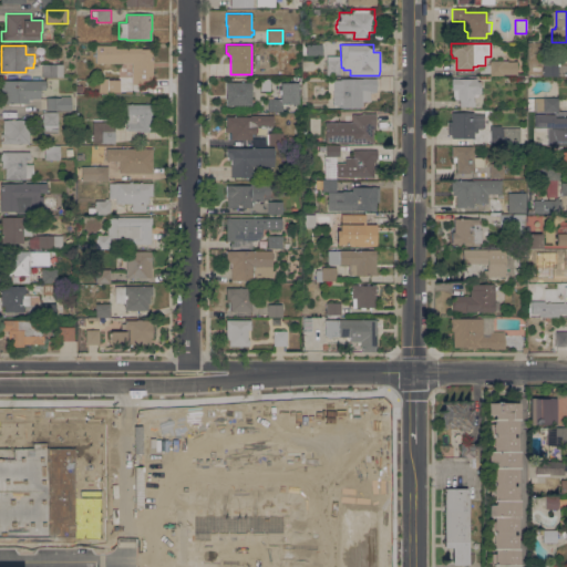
[(115,45),(115,48),(120,48),(141,48),(141,49),(153,49),(153,84),(132,84),(132,63),(95,63),(95,45),(115,45)]
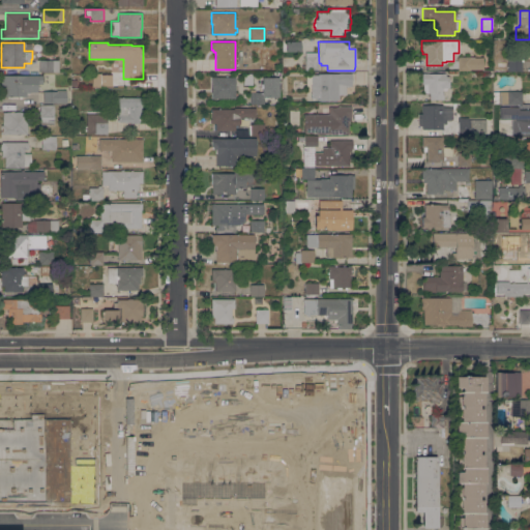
[(304,69),(304,52),(317,52),(317,69),(304,69)]
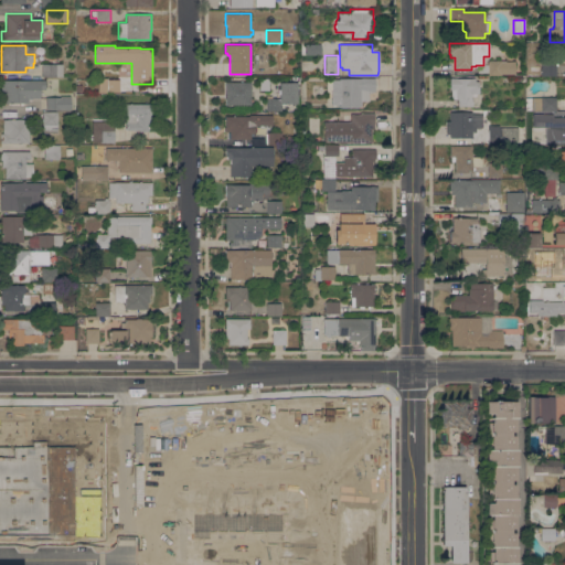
[(505,61),(505,62),(515,62),(515,74),(501,74),(501,75),(488,75),(488,61),(505,61)]
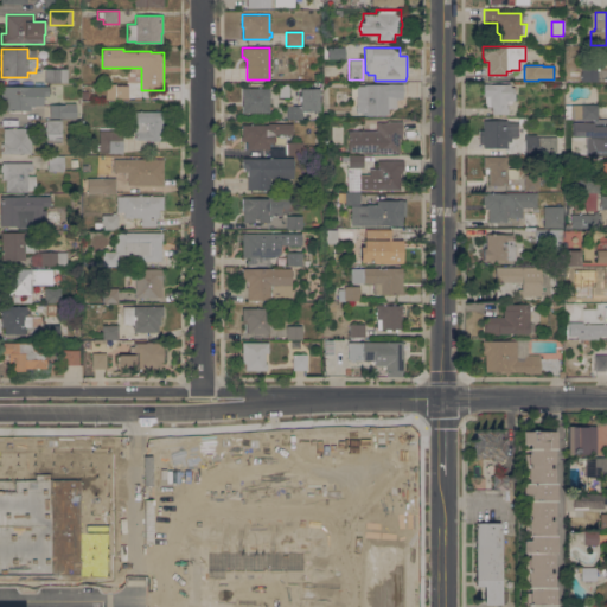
[(68,68),(68,82),(45,83),(45,68),(68,68)]
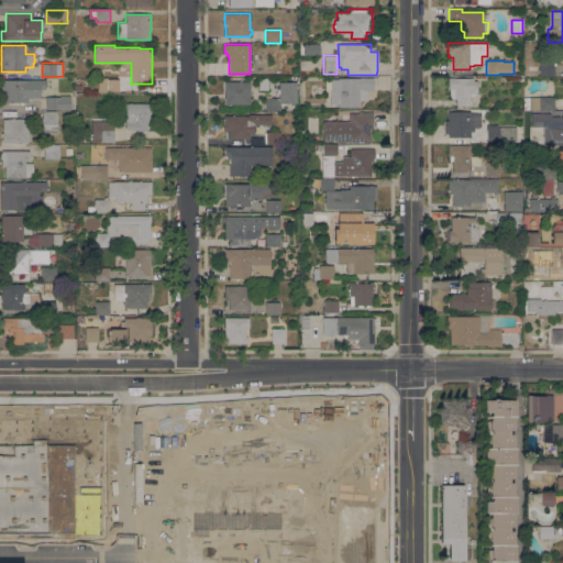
[(554,76),(539,76),(539,63),(554,63),(554,76)]
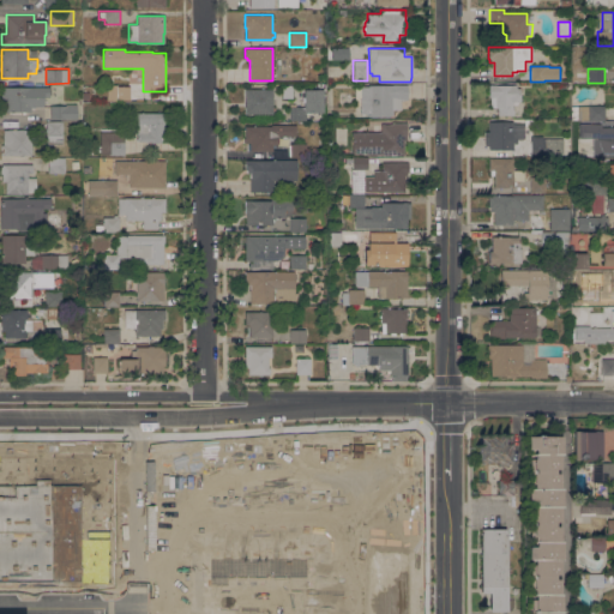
[(368,85),(392,85),(392,84),(407,84),(407,100),(401,100),(401,109),(393,109),(393,114),(392,114),(392,115),(390,115),(390,116),(385,116),(385,115),(381,115),(381,118),(379,118),(379,116),(378,116),(378,118),(371,118),(371,115),(368,115),(368,114),(366,114),(366,113),(360,113),(360,106),(355,106),(355,88),(360,88),(360,86),(368,86),(368,85)]
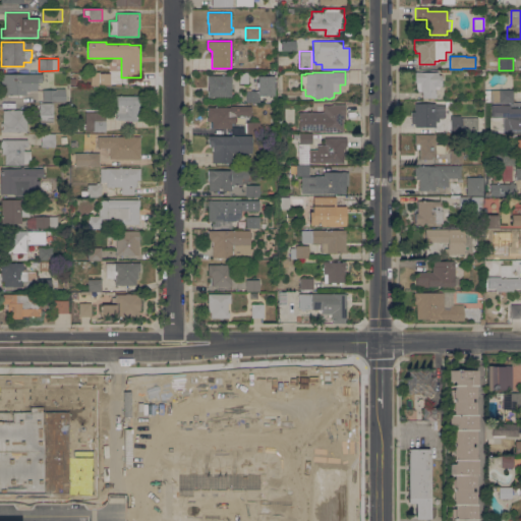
[(91,72),(99,72),(99,73),(110,73),(110,84),(99,84),(99,85),(91,84),(91,72)]
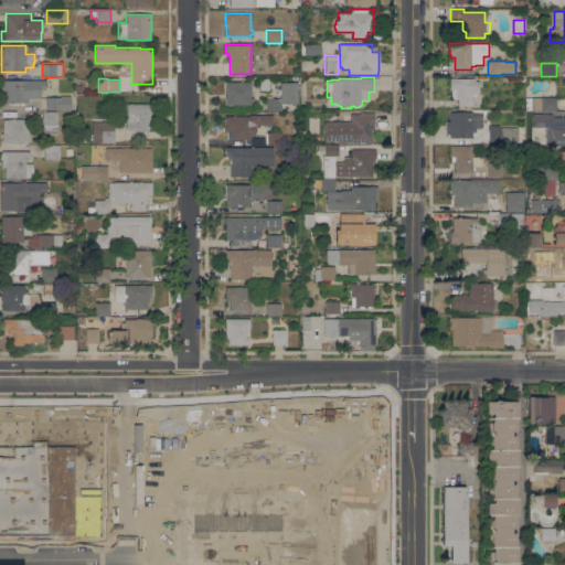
[(269,91),(259,91),(259,78),(269,78),(269,91)]
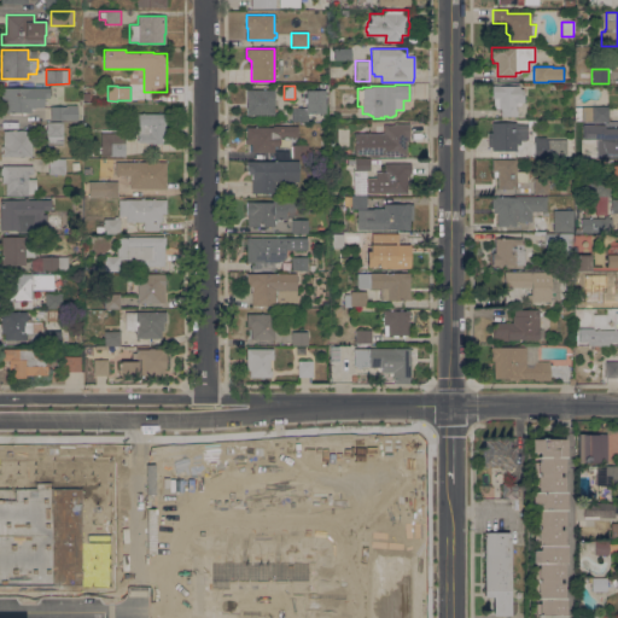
[(519,86),(519,88),(524,88),(524,103),(516,103),(516,108),(517,108),(517,116),(501,116),(501,109),(499,109),(499,108),(493,108),(493,98),(493,86),(519,86)]
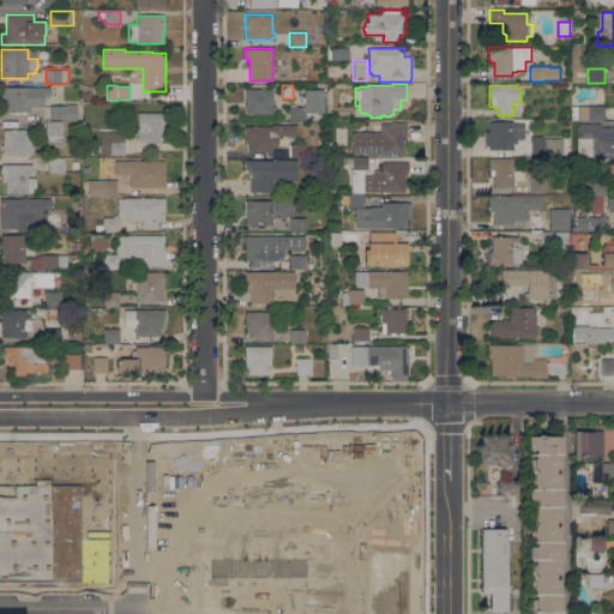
[(0,101),(1,86),(49,86),(49,97),(43,97),(43,107),(30,107),(30,112),(25,112),(25,114),(22,114),(22,112),(5,112),(5,101),(0,101)]
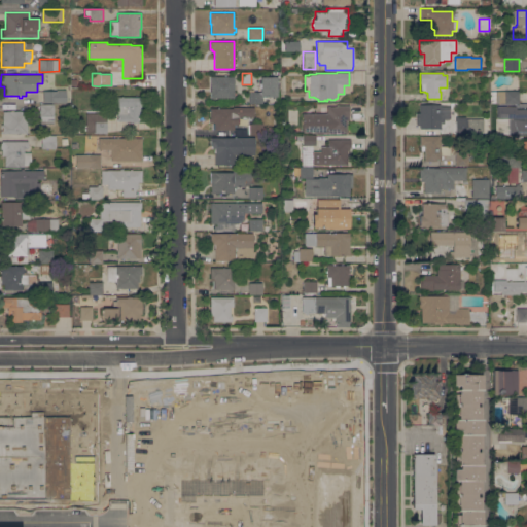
[(210,98),(210,76),(234,76),(234,93),(235,93),(235,95),(234,95),(234,98),(210,98)]
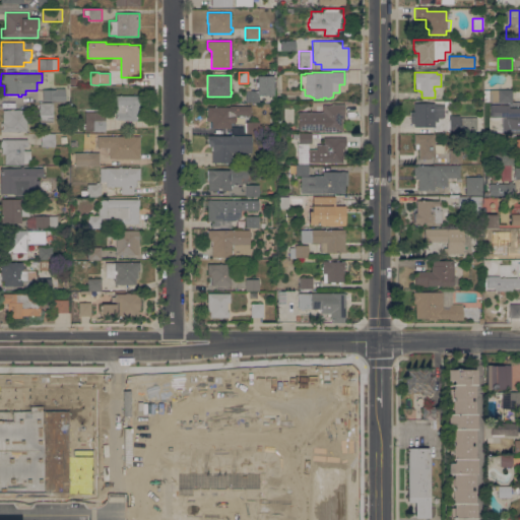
[(257,90),(257,76),(273,76),(274,95),(259,95),(259,102),(246,102),(246,90),(257,90)]
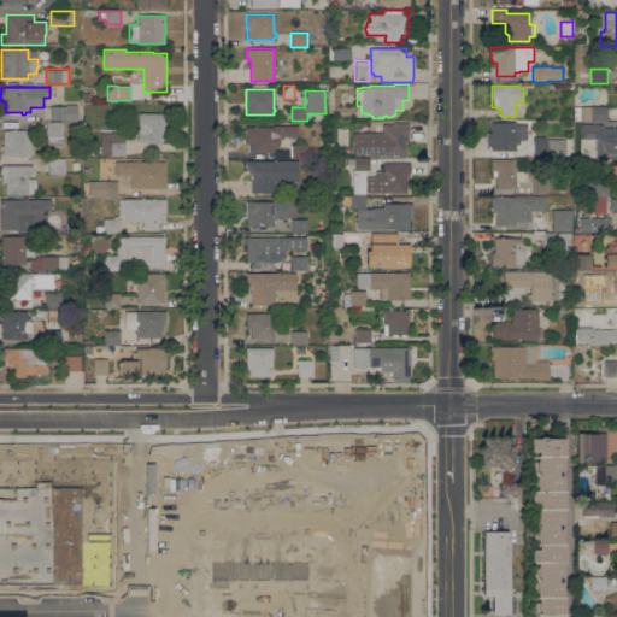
[(51,105),(77,105),(77,121),(51,121),(51,105)]
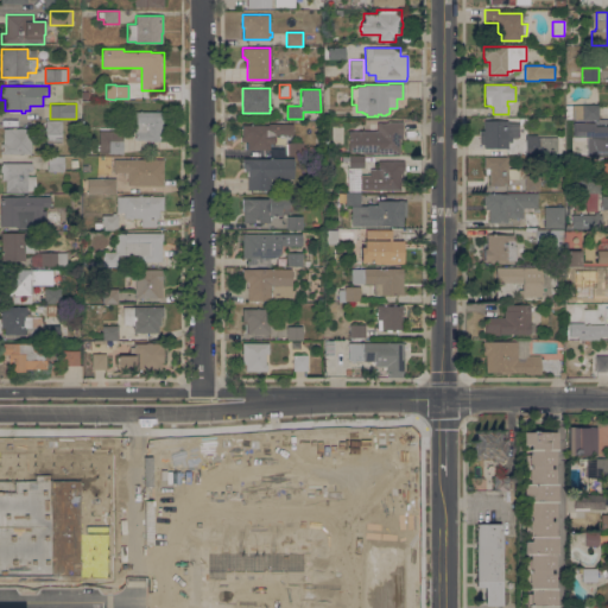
[(599,105),(599,119),(582,119),(565,119),(565,105),(572,106),(572,105),(599,105)]
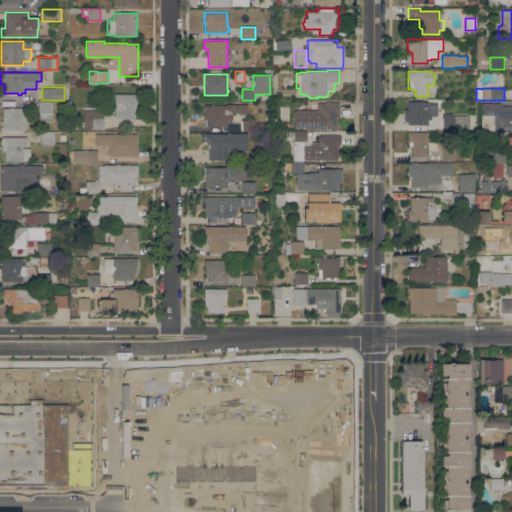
[(137,94),(137,102),(137,112),(134,112),(134,119),(126,119),(126,118),(113,118),(113,103),(110,103),(110,94),(137,94)]
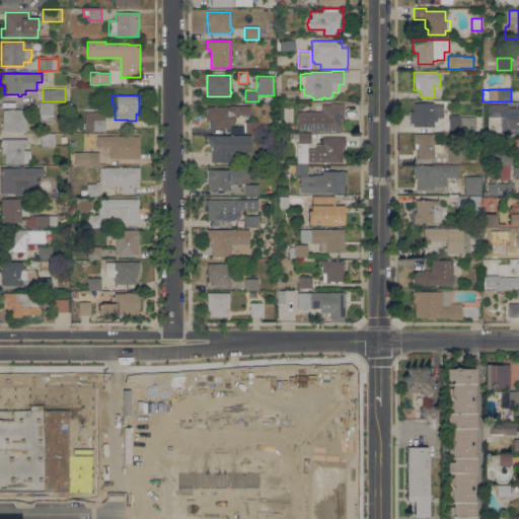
[(53,101),(53,122),(40,122),(40,116),(39,116),(39,101),(53,101)]
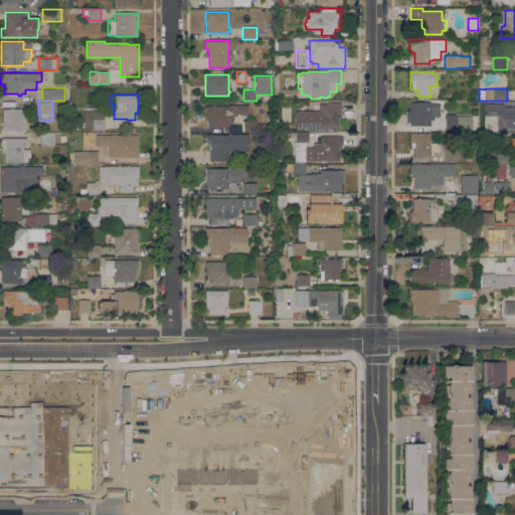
[(409,122),(406,122),(406,110),(409,110),(409,102),(430,102),(430,104),(440,104),(440,117),(434,117),(434,120),(430,120),(430,126),(409,126),(409,122)]
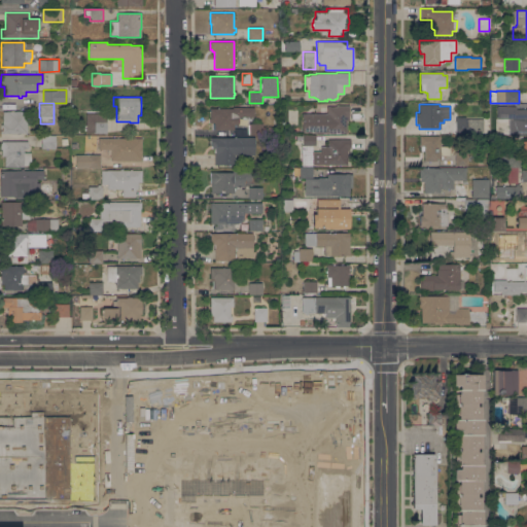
[(327,113),(327,107),(336,107),(336,105),(349,105),(349,120),(347,120),(347,133),(314,133),(314,132),(303,132),(303,113),(327,113)]
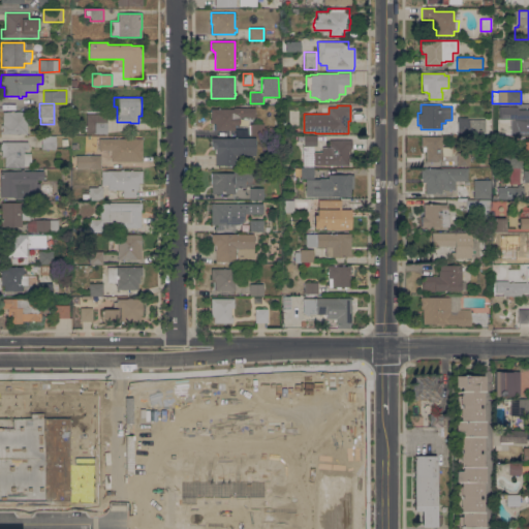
[(255,107),(255,117),(252,117),(252,119),(249,119),(250,118),(239,117),(239,125),(237,125),(237,127),(235,127),(235,130),(215,130),(215,129),(213,129),(214,123),(210,123),(210,119),(211,119),(211,112),(210,112),(210,110),(211,110),(211,109),(234,109),(234,107),(255,107)]
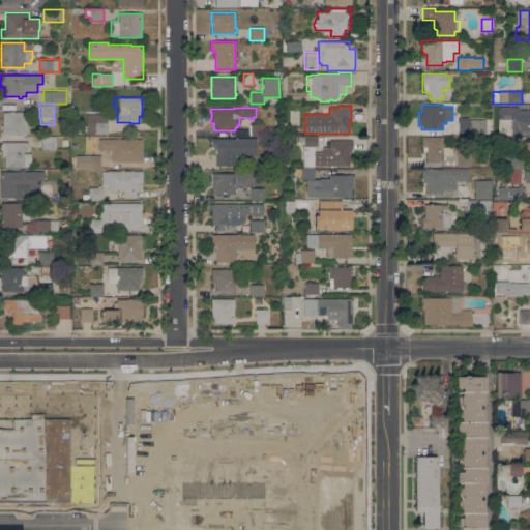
[(529,118),(529,133),(511,134),(511,119),(507,119),(507,121),(501,121),(501,119),(498,119),(498,118),(496,118),(496,112),(499,112),(499,108),(512,108),(512,118),(529,118)]
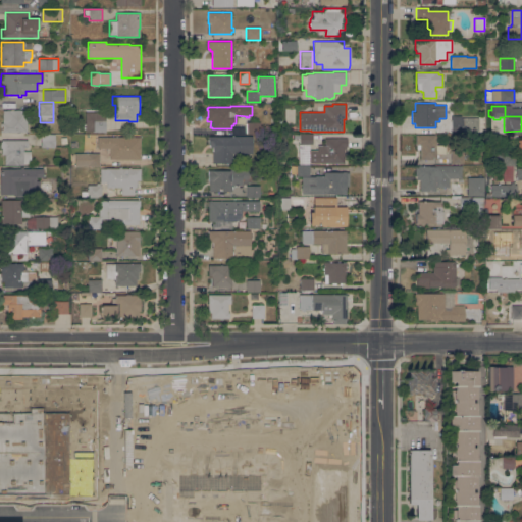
[(0,123),(2,123),(2,110),(28,110),(28,117),(27,117),(27,132),(0,132),(0,123)]
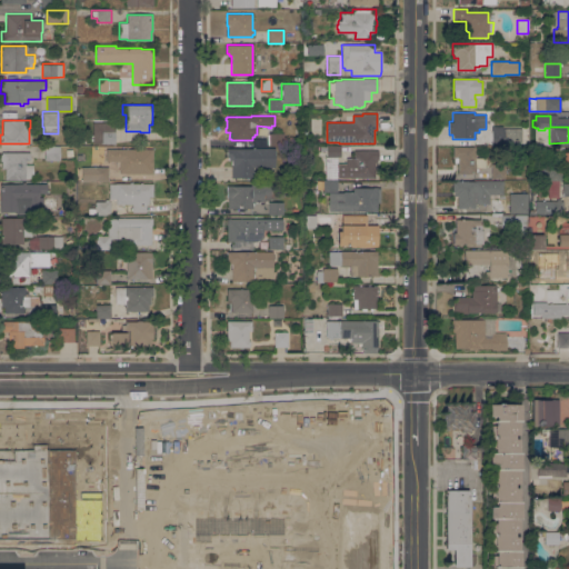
[(521,129),(521,142),(505,142),(505,145),(491,145),(491,126),(502,126),(502,130),(505,130),(505,129),(521,129)]
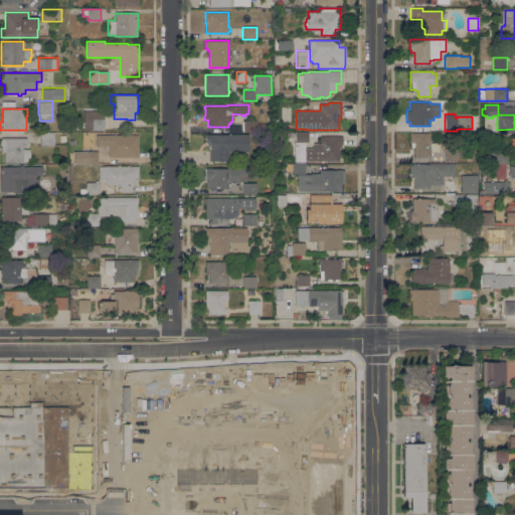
[(104,117),(104,130),(91,130),(91,117),(104,117)]
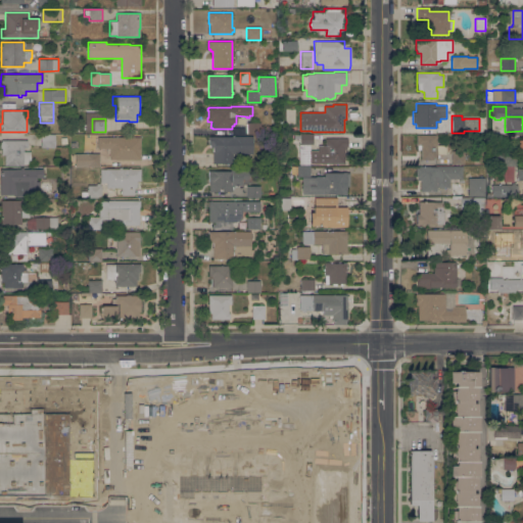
[(260,134),(247,134),(247,123),(260,123),(260,134)]
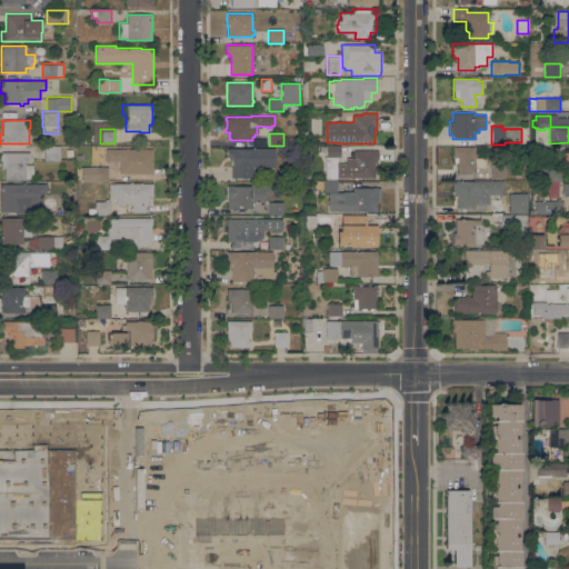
[(45,146),(60,146),(60,160),(45,160),(45,146)]
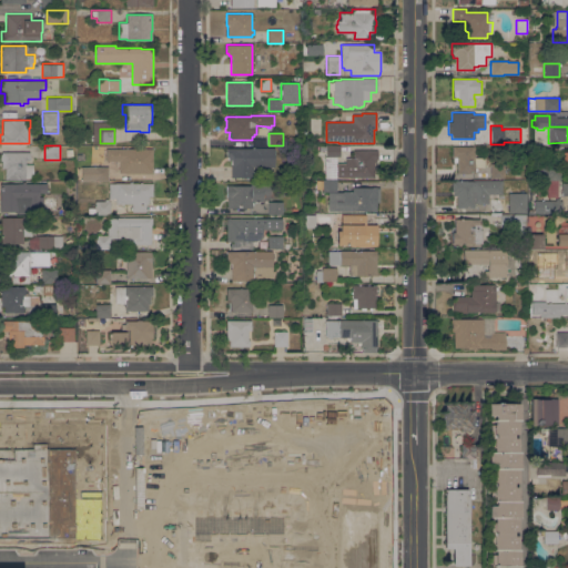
[(326,158),(326,145),(340,145),(340,156),(326,158)]
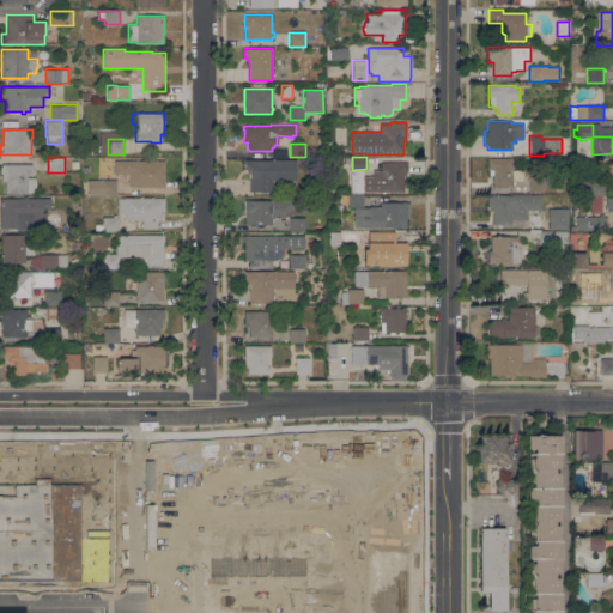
[(513,158),(513,170),(523,170),(523,181),(513,181),(513,187),(493,188),(493,175),(490,175),(490,170),(489,170),(487,158),(513,158)]
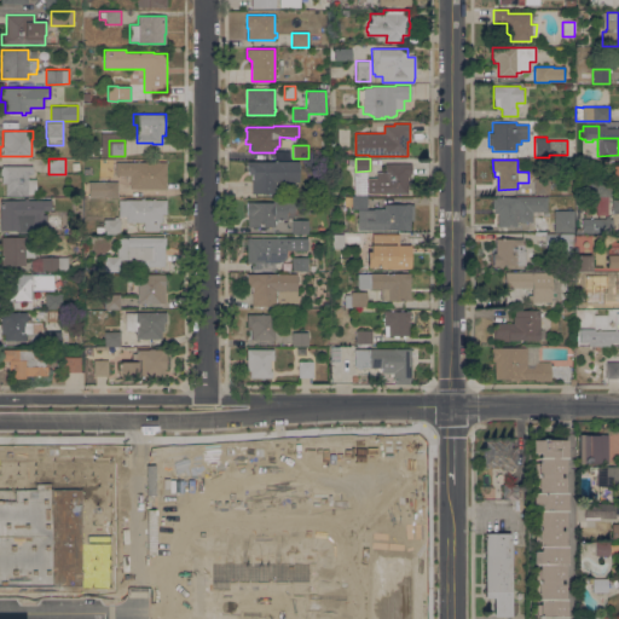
[(299,161),(299,183),(275,183),(275,194),(252,194),(252,172),(248,172),(248,161),(299,161)]
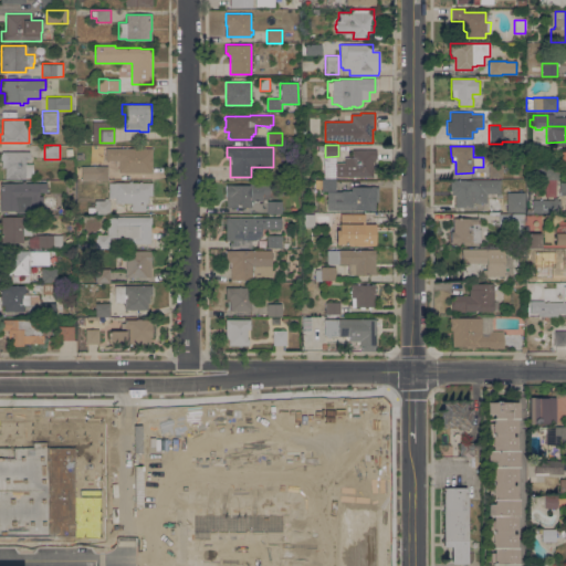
[(152,148),(152,173),(124,173),(118,173),(118,160),(105,160),(105,148),(152,148)]
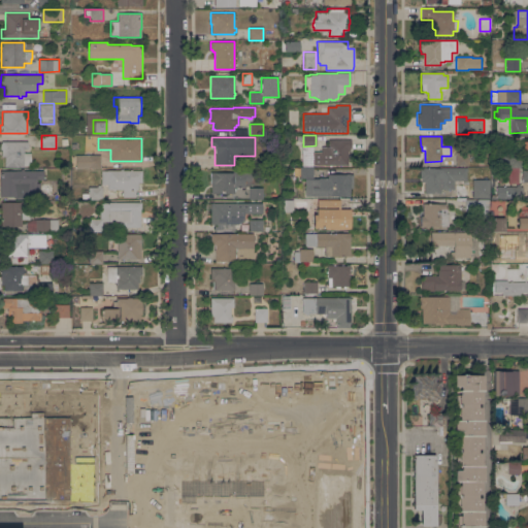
[(28,140),(28,150),(24,150),(24,153),(31,153),(31,165),(24,165),(24,167),(5,166),(5,157),(1,157),(1,150),(0,150),(0,143),(1,143),(1,140),(28,140)]
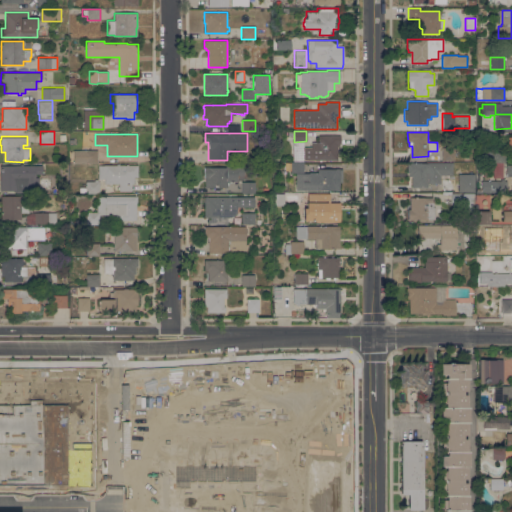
[(341,136),(341,144),(339,144),(339,146),(338,146),(338,160),(321,160),(321,162),(319,162),(319,160),(303,160),(303,159),(293,159),(293,149),(303,149),(303,147),(311,147),(311,142),(319,142),(319,136),(341,136)]
